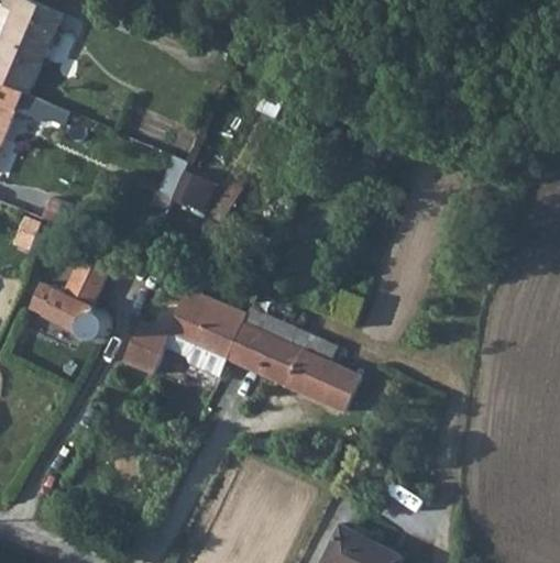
[(11,9),(0,35),(0,80),(23,90),(28,92),(62,12),(32,0),(3,0),(1,6),(11,9)]
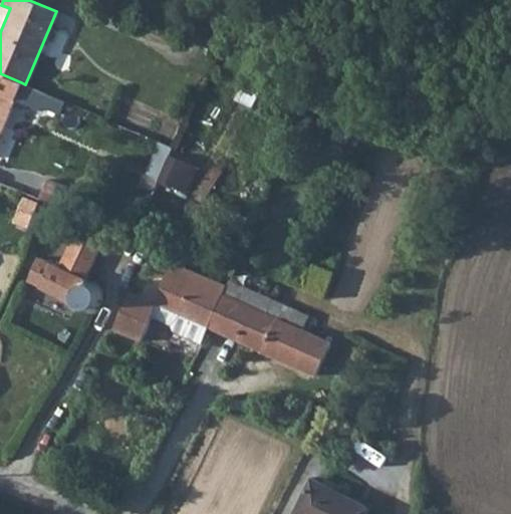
[(40,104),(45,93),(25,84),(21,82),(0,73),(0,131),(17,91),(26,95),(25,98),(40,104)]
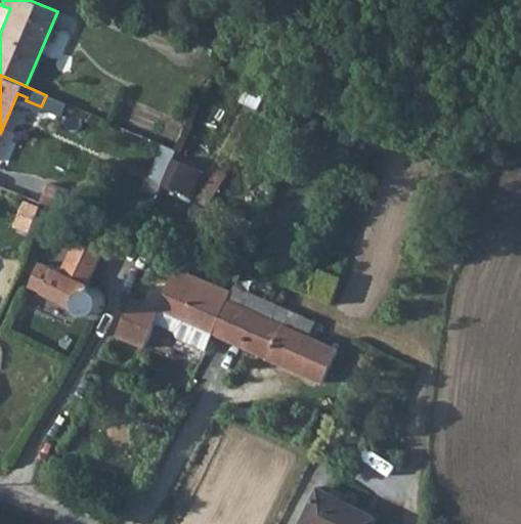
[(50,111),(55,98),(46,95),(41,106),(50,111)]
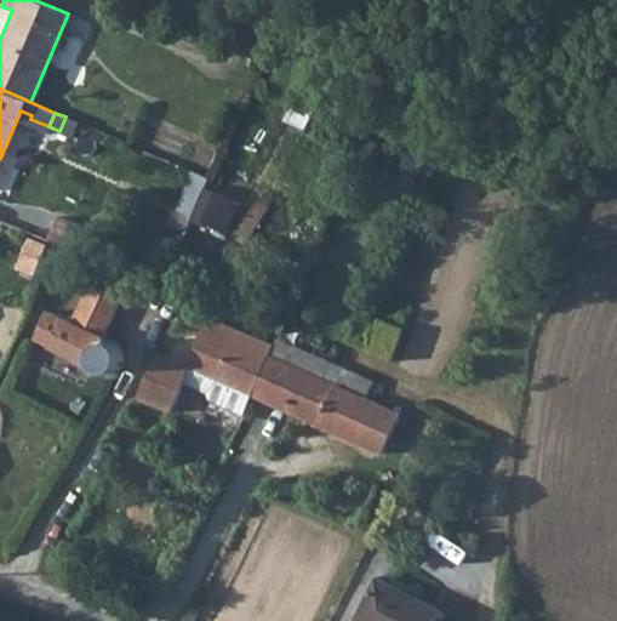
[(426,181),(439,152),(429,148),(417,177),(426,181)]
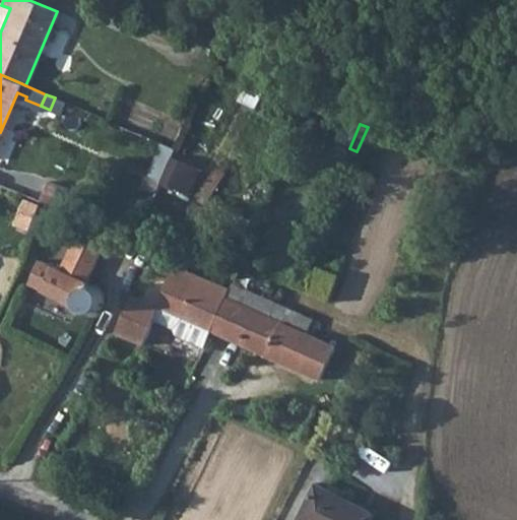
[(186,163),(170,155),(168,161),(159,181),(158,182),(175,188),(186,163)]
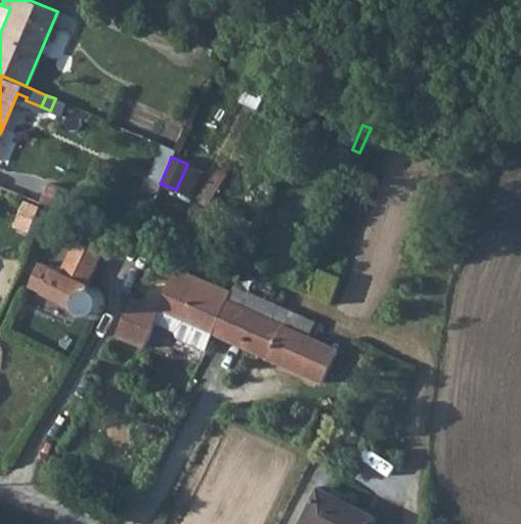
[(161,182),(169,163),(158,159),(149,178),(161,182)]
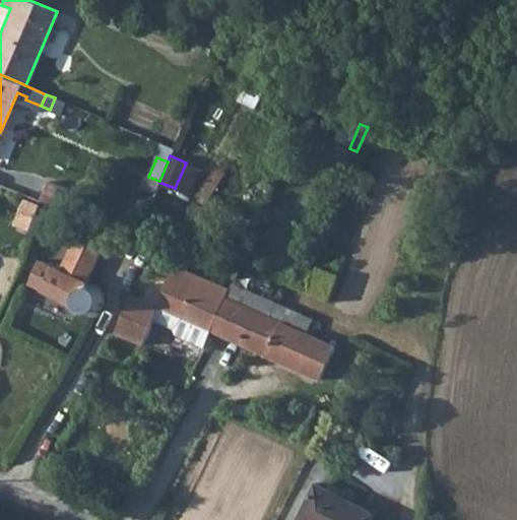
[(198,169),(186,163),(175,188),(187,194),(198,169)]
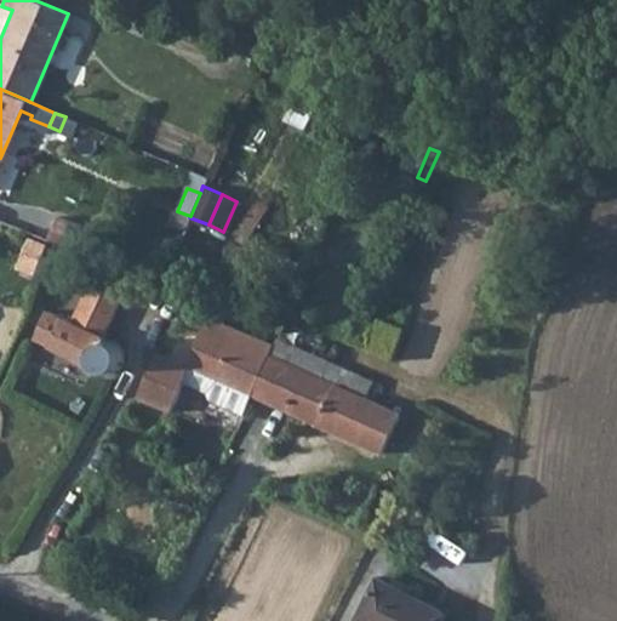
[(189,217),(190,216),(177,211),(171,209),(165,222),(184,229),(189,217)]
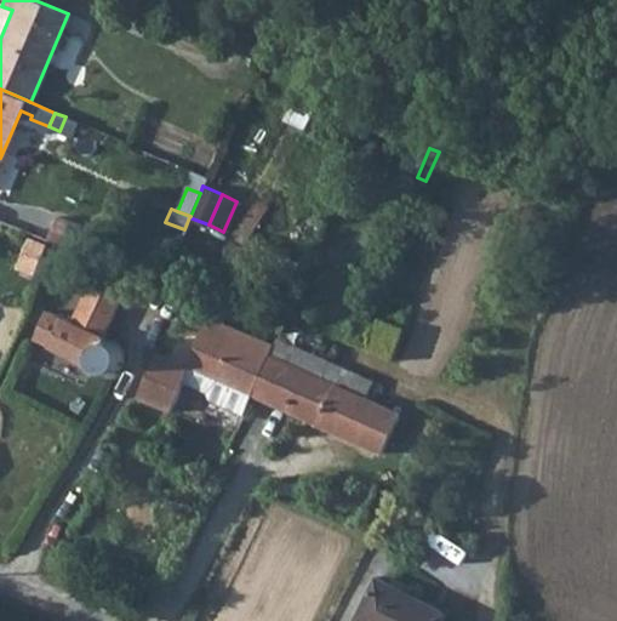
[(46,238),(93,256),(101,233),(55,216),(46,238)]
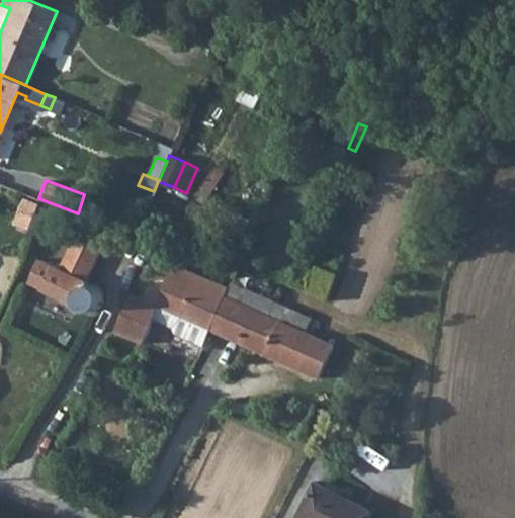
[(37,204),(22,197),(10,225),(25,232),(37,204)]
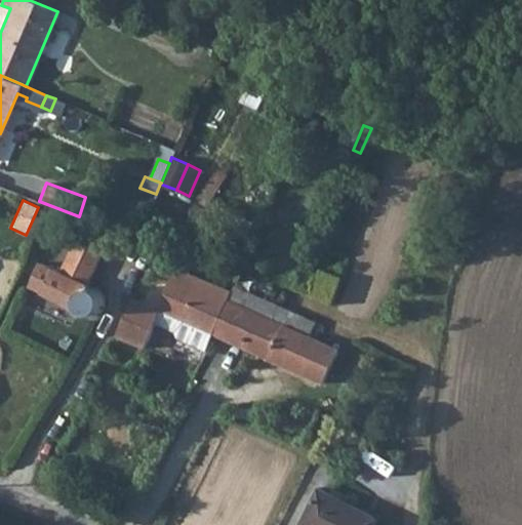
[(183,230),(169,226),(164,241),(177,245),(183,230)]
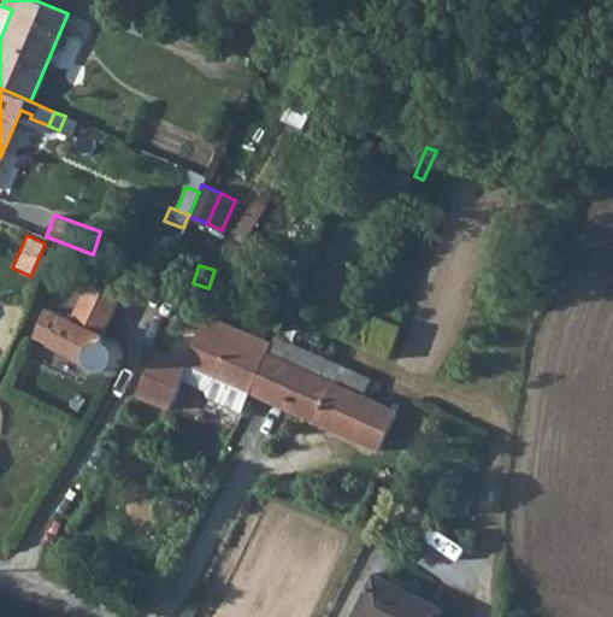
[(104,336),(101,333),(100,331),(118,292),(88,277),(70,317),(62,313),(60,315),(43,307),(31,335),(47,342),(47,344),(89,365),(96,368),(98,369),(100,370),(102,370),(105,371),(106,371),(108,370),(111,370),(113,369),(115,368),(117,366),(118,364),(119,363),(121,360),(121,358),(122,357),(122,354),(121,352),(121,350),(121,348),(118,346),(117,344),(116,342),(115,341),(112,340),(111,340),(104,336)]
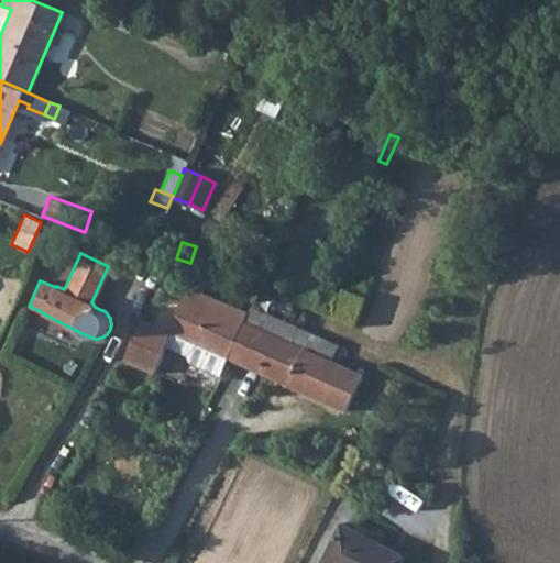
[(164,346),(220,372),(227,357),(245,312),(186,288),(169,332),(140,320),(122,361),(152,374),(158,360),(164,346)]
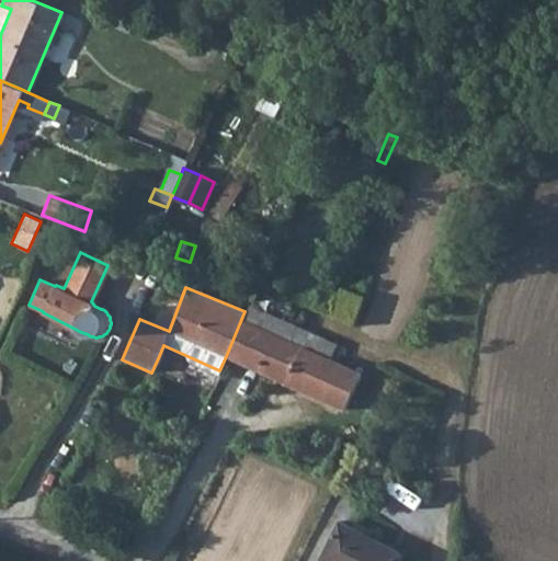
[(312,352),(319,336),(249,305),(247,311),(245,311),(226,356),(248,366),(261,373),(343,410),(360,374),(328,359),(312,352)]
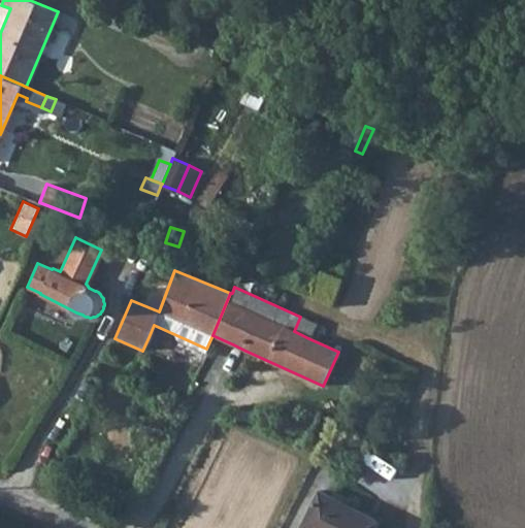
[(308,338),(316,324),(300,317),(294,331),(308,338)]
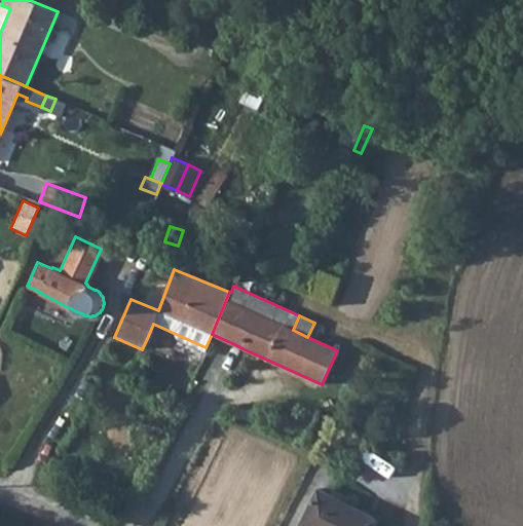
[(206,347),(153,324),(148,336),(169,345),(172,352),(198,364),(206,347)]
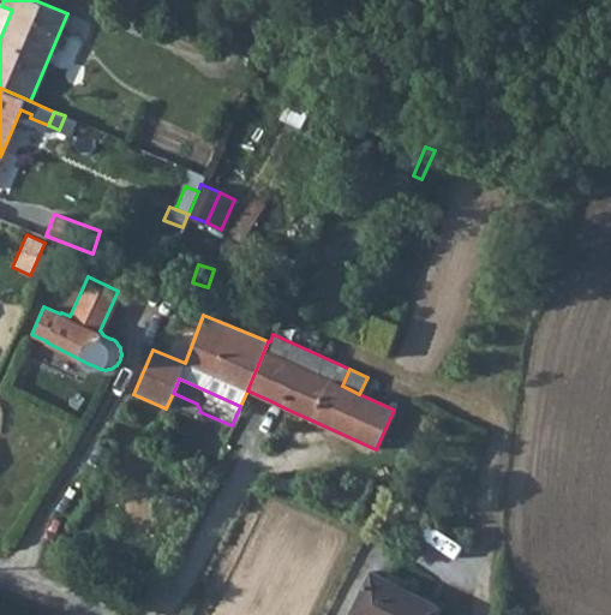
[(262,424),(276,430),(286,408),(271,401),(262,424)]
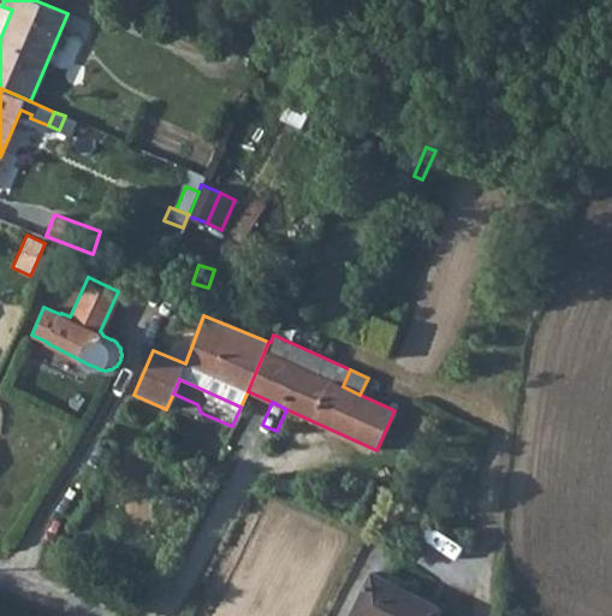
[(437,615),(441,608),(372,573),(349,615),(437,615)]
